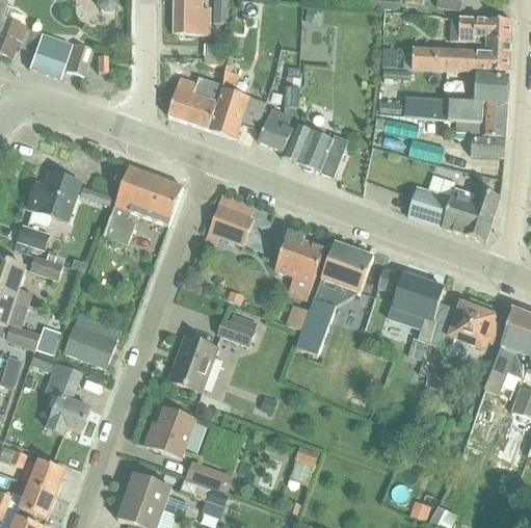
[(0,54),(6,57),(9,58),(15,45),(18,47),(18,48),(32,53),(26,67),(26,68),(58,80),(59,79),(72,46),(23,27),(24,24),(22,20),(20,16),(10,7),(4,5),(5,2),(0,0),(0,54)]
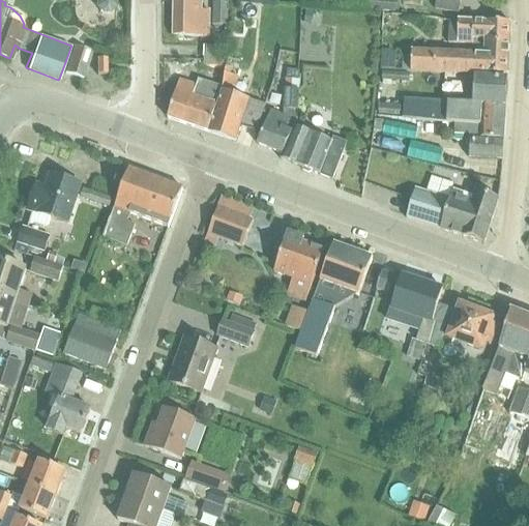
[(96,4),(101,10),(110,10),(115,4),(116,0),(96,0),(96,4)]
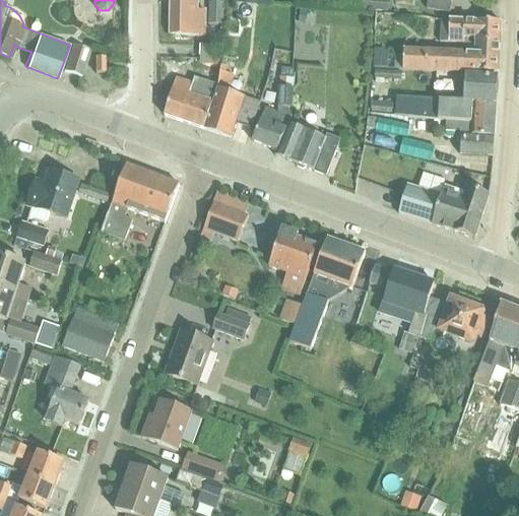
[(170,31),(202,31),(202,15),(196,15),(197,7),(191,7),(191,0),(170,0),(170,31)]
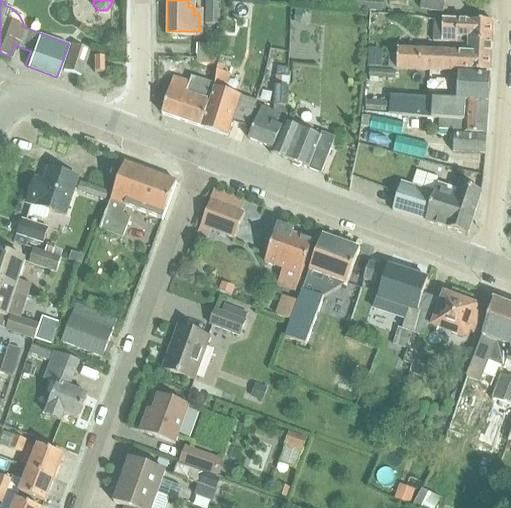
[(204,0),(204,21),(219,21),(219,0),(204,0)]
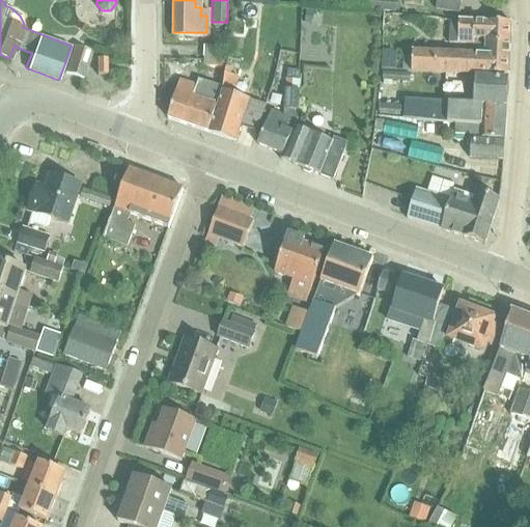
[(369,0),(369,6),(396,9),(396,0),(369,0)]
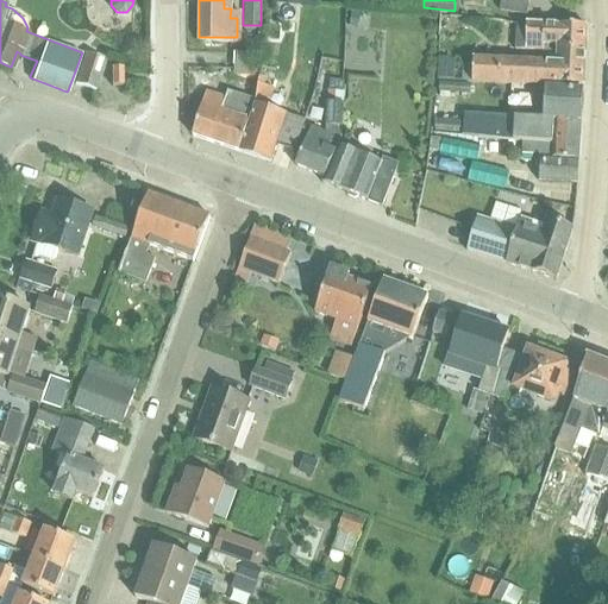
[(468,0),(481,2),(481,0),(497,0),(497,5),(526,11),(527,0),(468,0)]
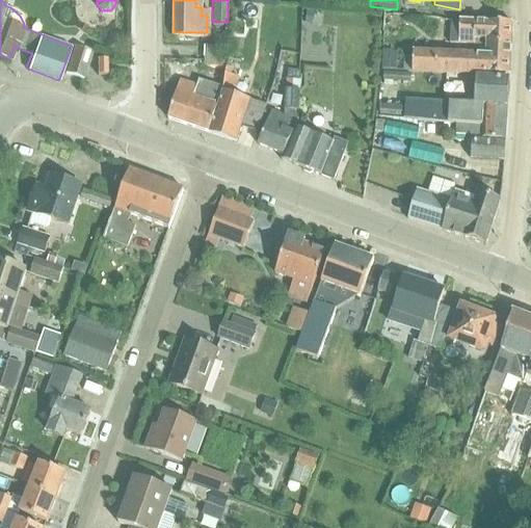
[(475,73),(507,76),(508,72),(511,21),(449,17),(448,40),(484,42),(483,52),(412,49),(412,54),(412,61),(410,67),(410,69),(475,73)]
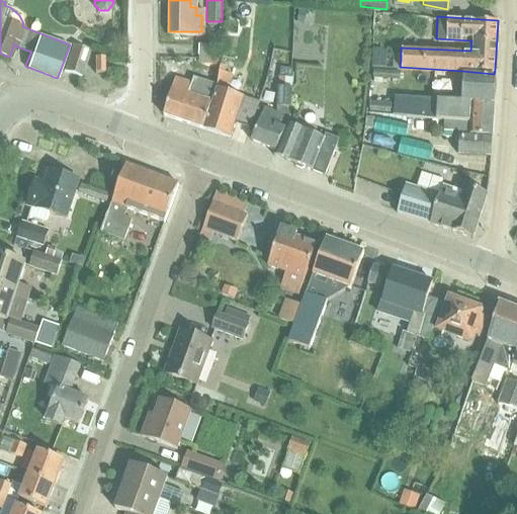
[(198,40),(197,52),(218,54),(219,43),(198,40)]
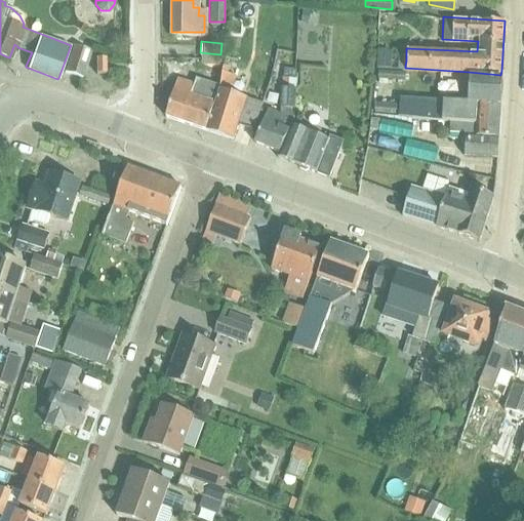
[(81,74),(89,48),(73,42),(64,69),(81,74)]
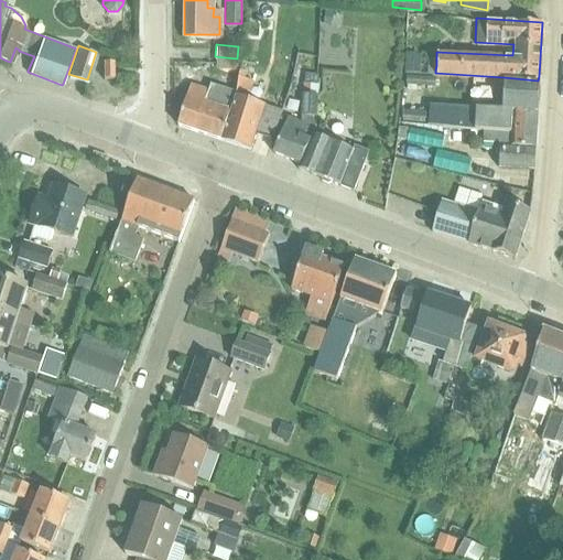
[(426,57),(426,70),(435,71),(436,65),(436,57),(426,57)]
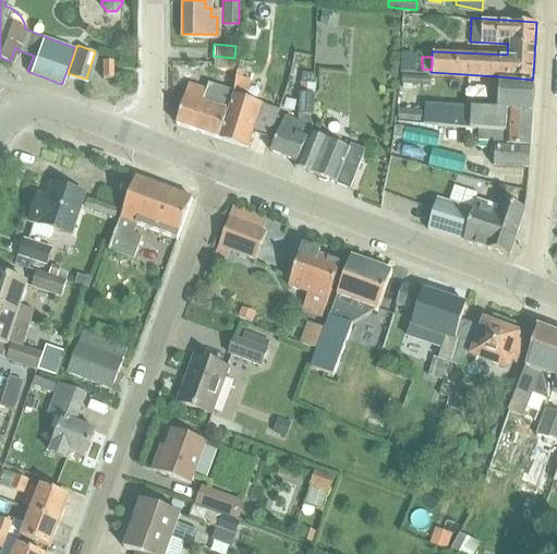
[(110,60),(101,60),(101,64),(101,75),(110,75),(110,71),(111,71),(111,64),(110,64),(110,63),(110,60)]
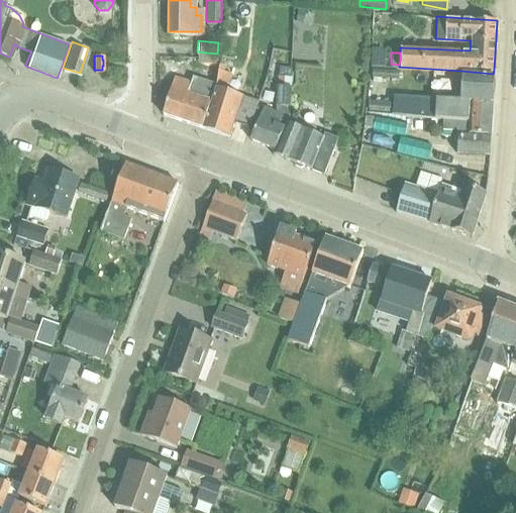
[(279,66),(279,74),(291,75),(291,66),(279,66)]
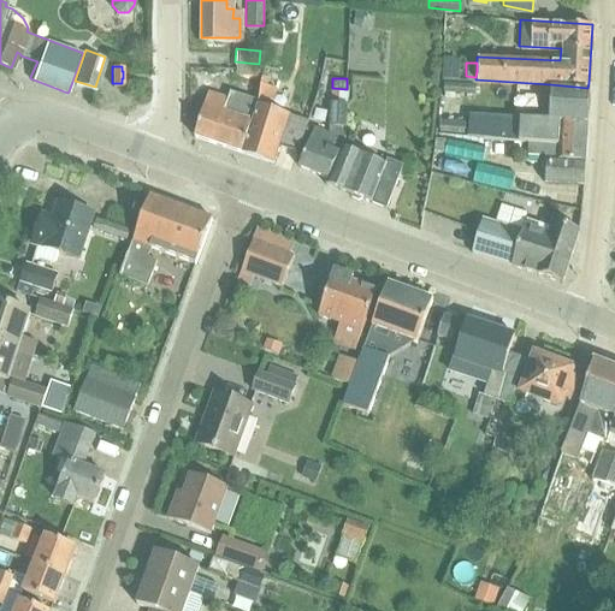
[(443,79),(443,90),(444,90),(444,95),(457,95),(457,92),(474,92),(474,81),(443,79)]
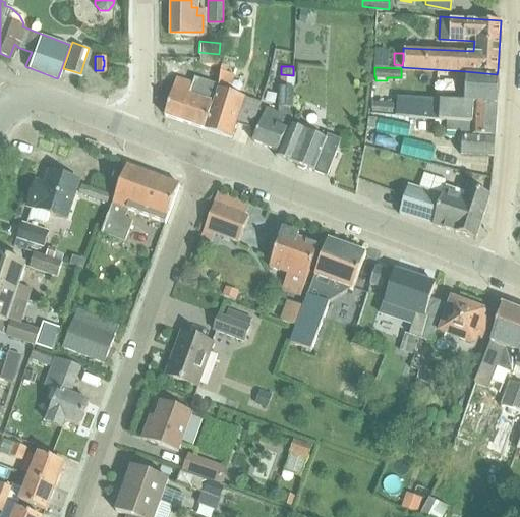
[(212,99),(204,126),(232,135),(236,122),(250,126),(250,127),(256,109),(260,100),(257,99),(248,96),(229,90),(226,89),(227,85),(230,87),(234,74),(231,73),(218,70),(217,75),(216,85),(212,99)]
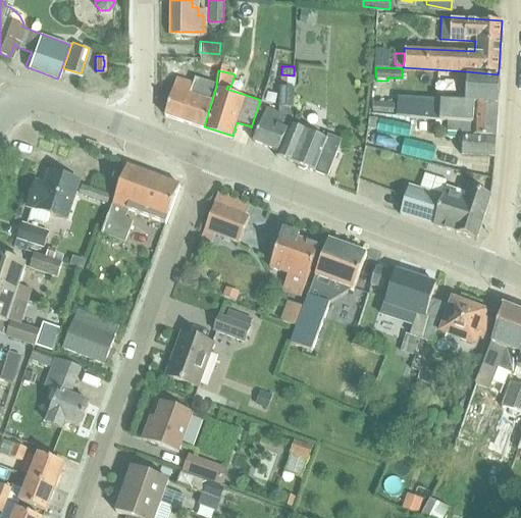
[(498,74),(466,71),(464,100),(439,98),(439,100),(397,96),(395,113),(438,118),(472,120),(473,100),(497,102),(498,74)]
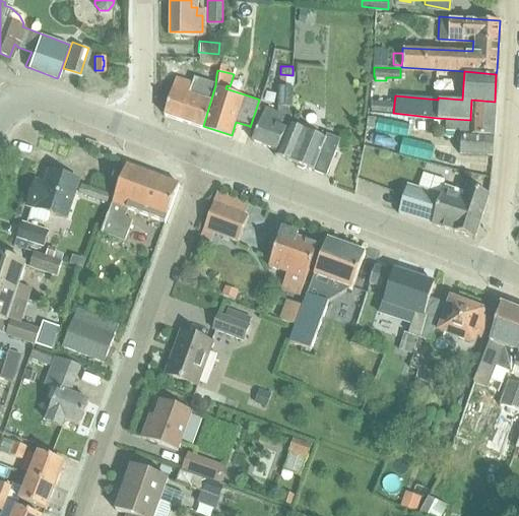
[(279,74),(279,83),(292,84),(293,75),(280,74),(279,74)]
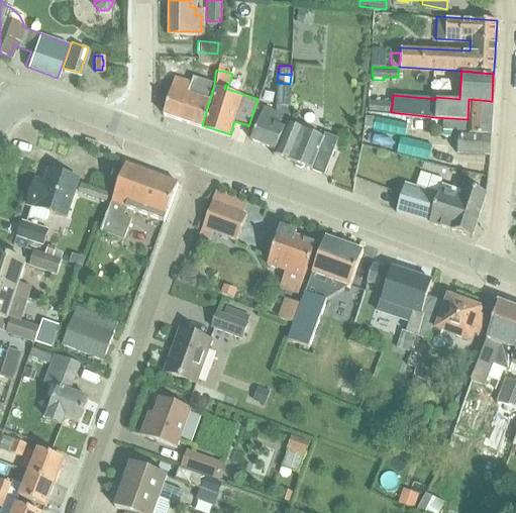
[(174,75),(163,112),(165,113),(173,116),(181,119),(194,123),(202,125),(210,98),(187,90),(190,80),(174,75)]
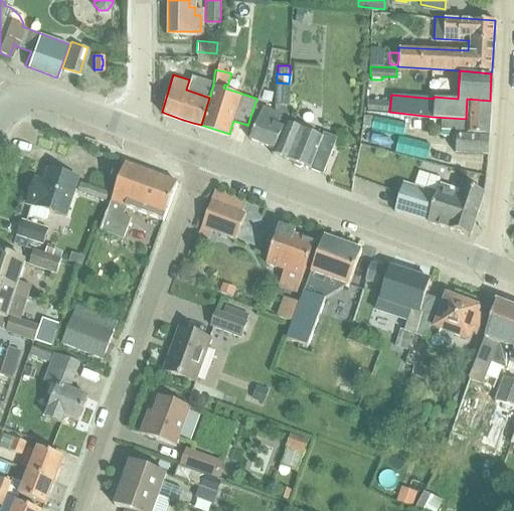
[(274,146),(285,121),(279,118),(281,112),(287,112),(289,83),(277,82),(275,110),(262,105),(248,136),(274,146)]
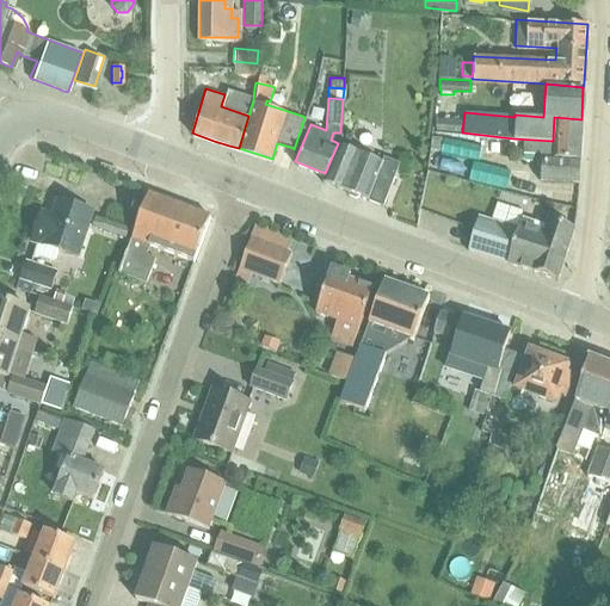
[(437,117),(436,128),(462,130),(463,118),(437,117)]
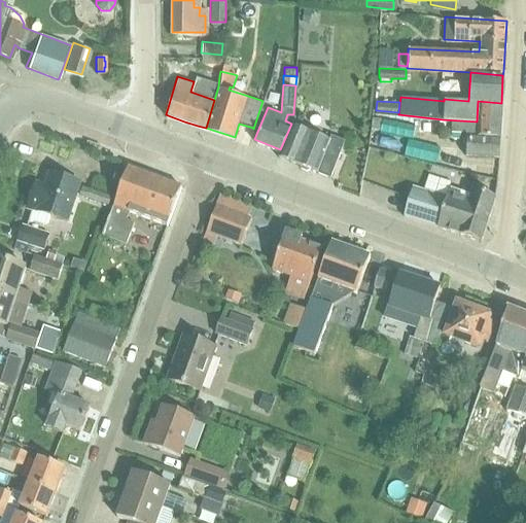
[(451,119),(450,130),(464,131),(463,139),(466,139),(465,153),(498,154),(501,103),(478,101),(477,121),(451,119)]
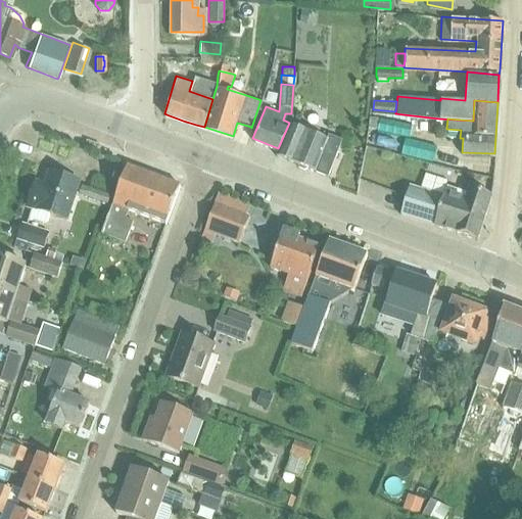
[(368,115),(368,127),(377,127),(377,116),(368,115)]
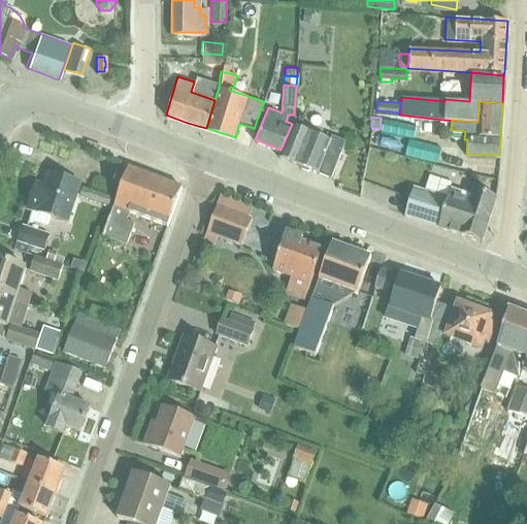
[(423,121),(422,129),(430,130),(431,122),(423,121)]
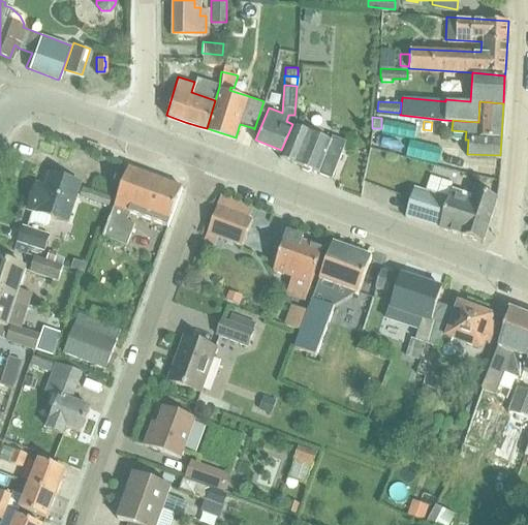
[(435,122),(435,129),(443,130),(444,122),(435,122)]
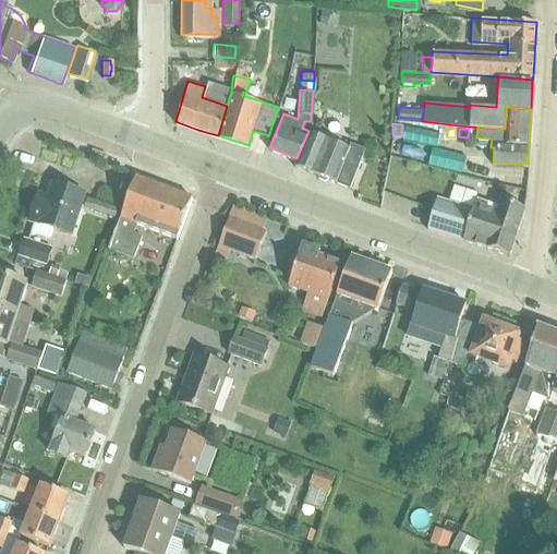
[(297,158),(294,165),(316,173),(317,177),(324,179),(327,178),(348,185),(363,147),(350,142),(348,146),(335,141),(309,131),(297,158)]
